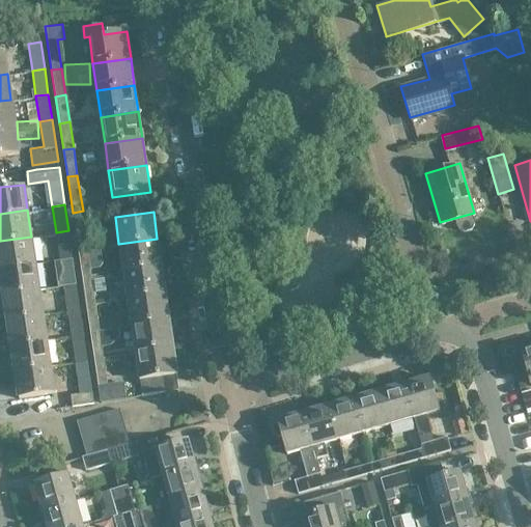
[(78,250),(87,248),(84,221),(74,222),(78,250)]
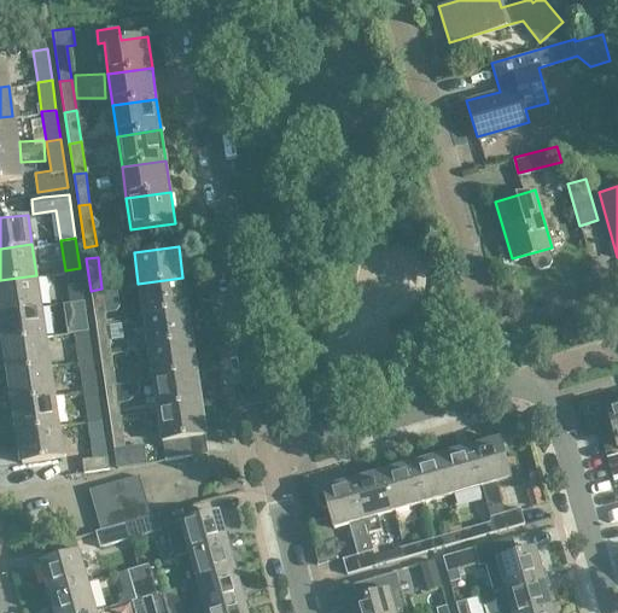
[(80,268),(65,270),(70,301),(85,298),(80,268)]
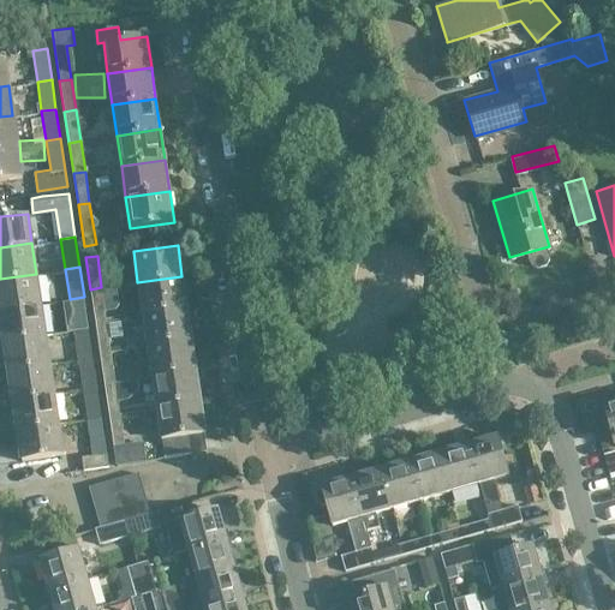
[(0,309),(41,303),(36,274),(0,279),(0,309)]
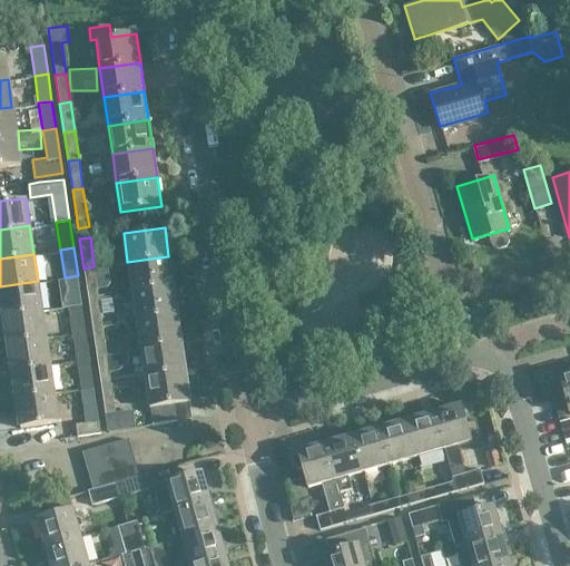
[(168,256),(127,262),(131,291),(173,285),(168,256)]
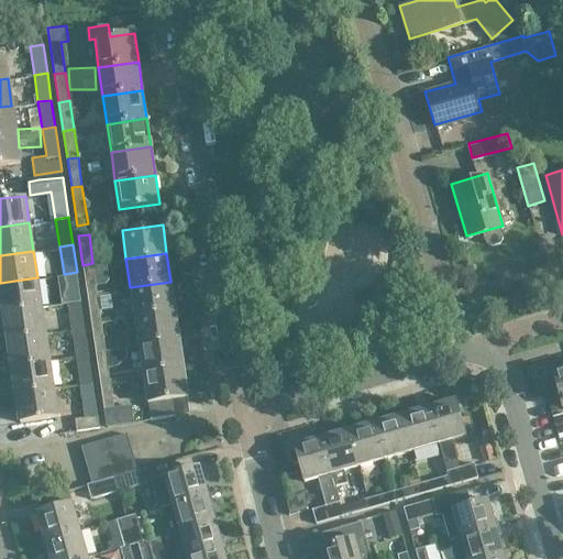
[(97,292),(92,263),(83,265),(87,294),(97,292)]
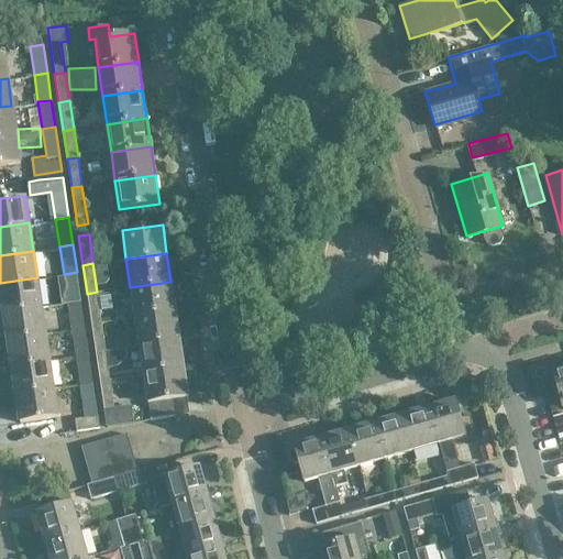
[(77,272),(64,274),(67,302),(80,299),(77,272)]
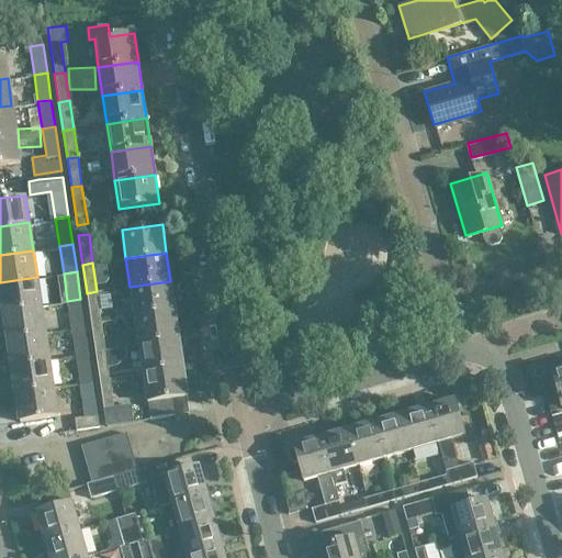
[(0,293),(2,311),(41,304),(37,277),(0,282),(0,293)]
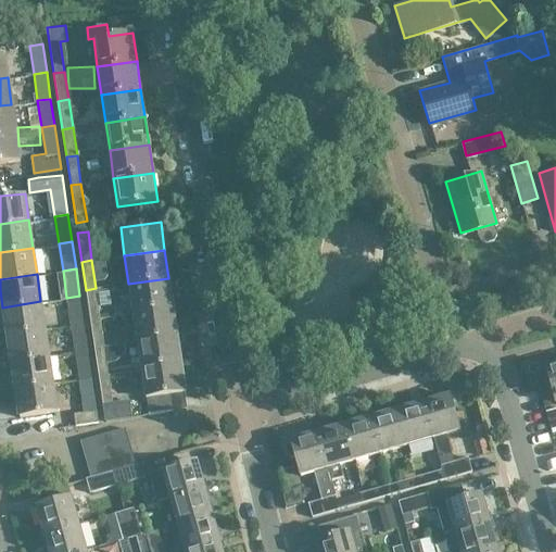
[(168,278),(128,284),(133,312),(173,305),(168,278)]
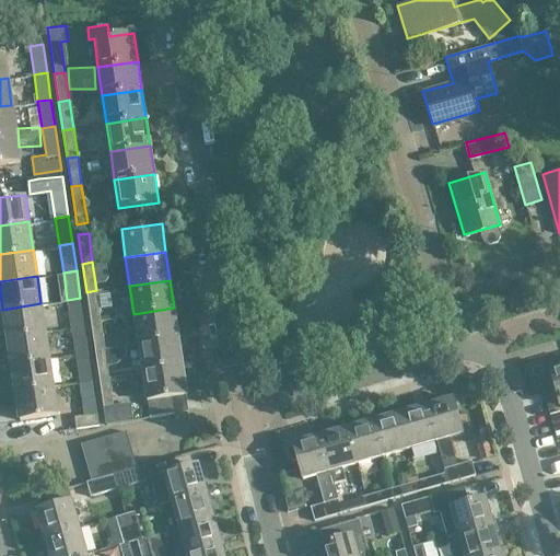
[(86,292),(91,321),(101,319),(96,290),(86,292)]
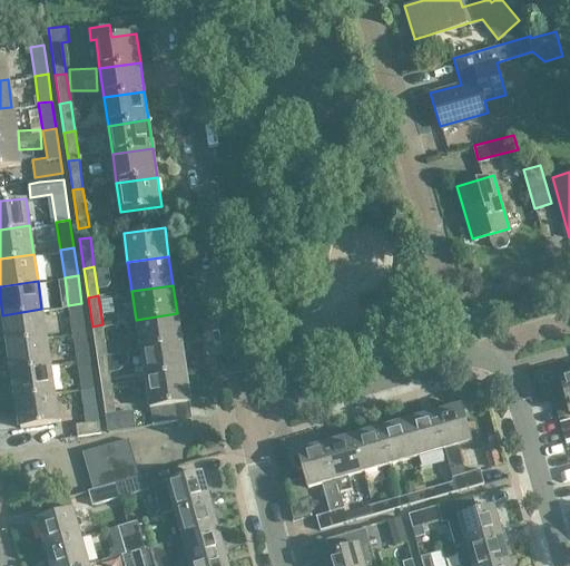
[(81,303),(68,305),(72,332),(86,330),(81,303)]
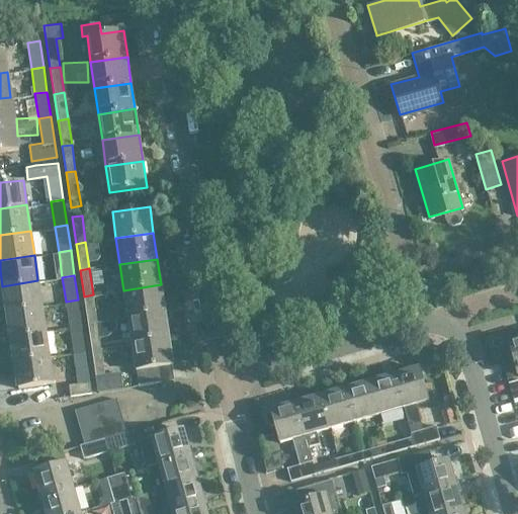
[(6,310),(41,305),(37,280),(2,286),(6,310)]
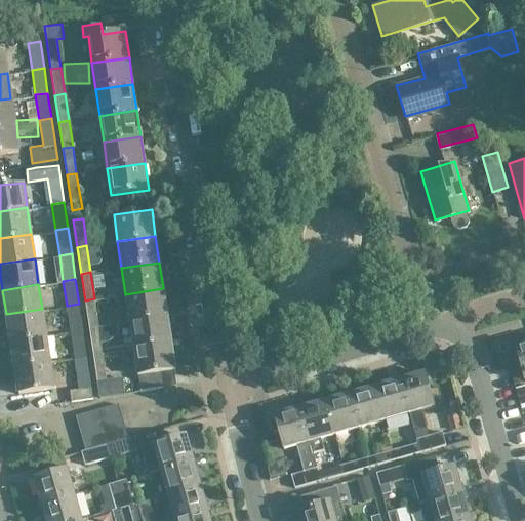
[(163,288),(125,294),(129,321),(167,315),(163,288)]
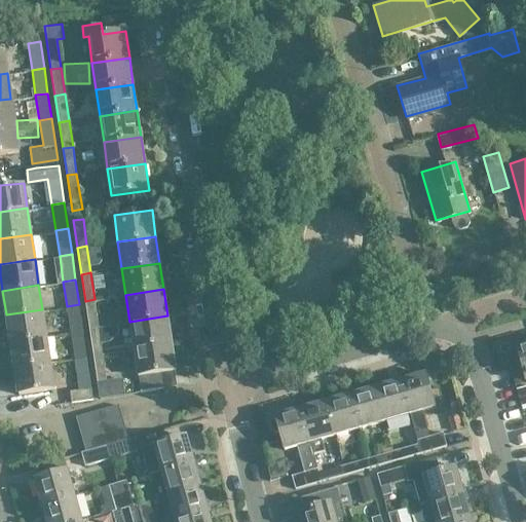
[(99,326),(95,299),(85,301),(89,327),(99,326)]
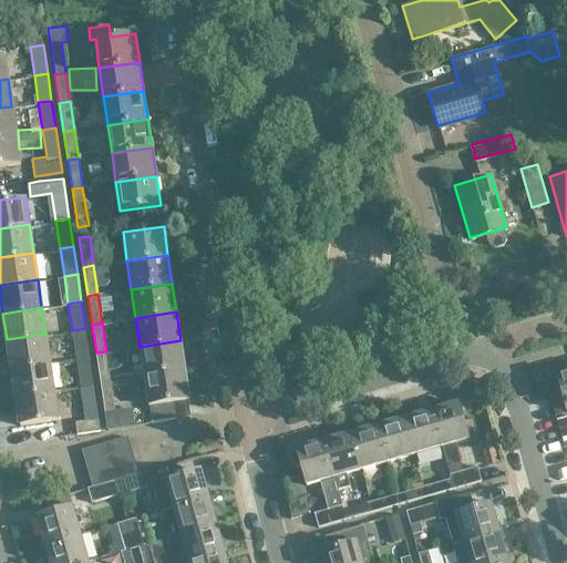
[(85,328),(72,330),(75,358),(90,356),(85,328)]
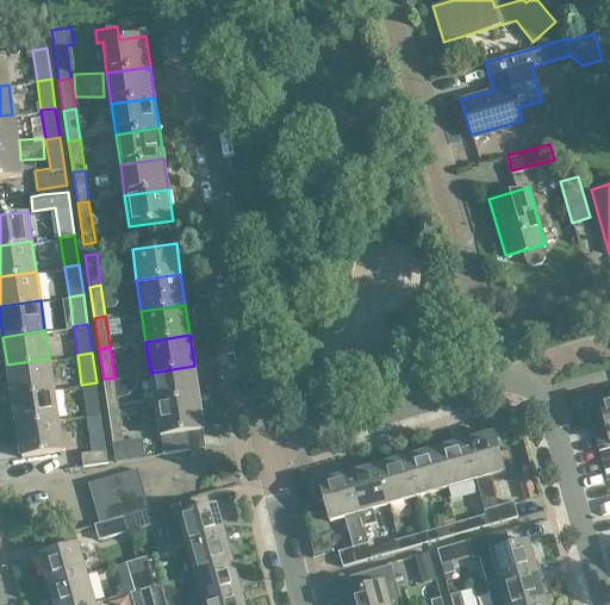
[(11,395),(53,388),(49,359),(7,365),(11,395)]
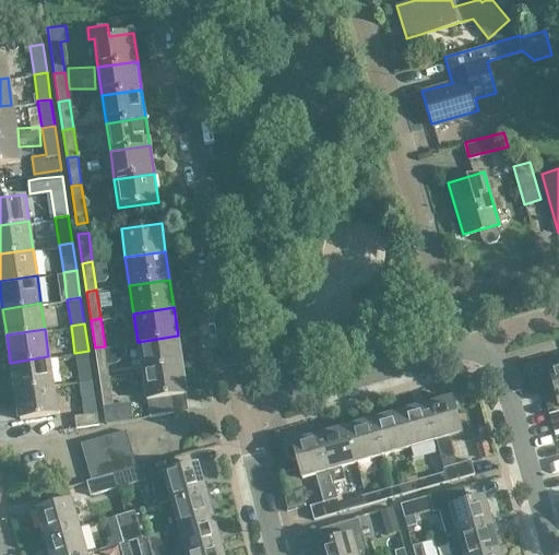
[(142,370),(181,364),(178,335),(138,342),(142,370)]
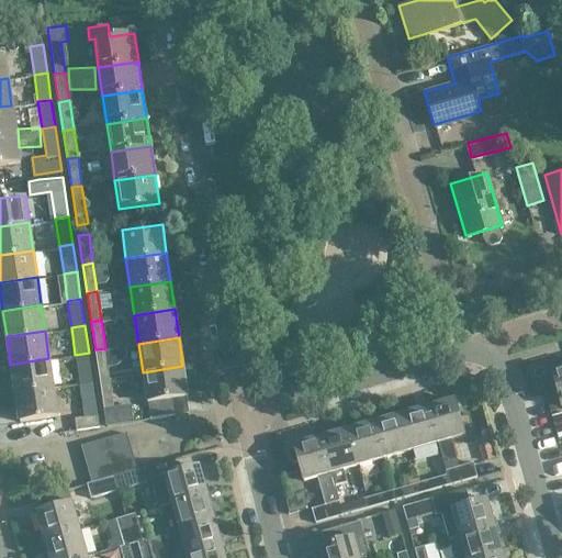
[(96,349),(100,379),(110,377),(105,348),(96,349)]
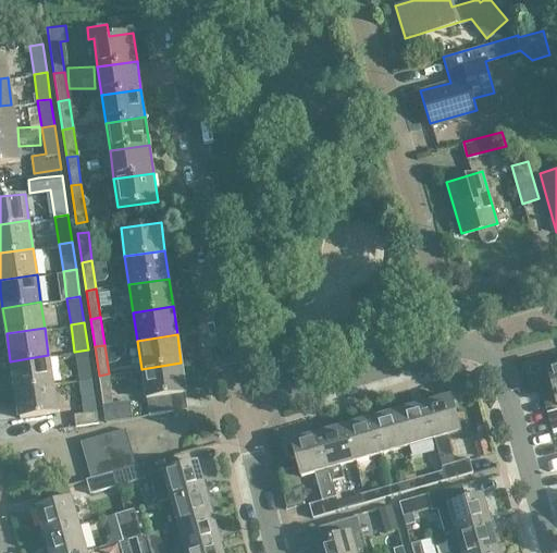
[(88,349),(74,352),(78,379),(91,377),(88,349)]
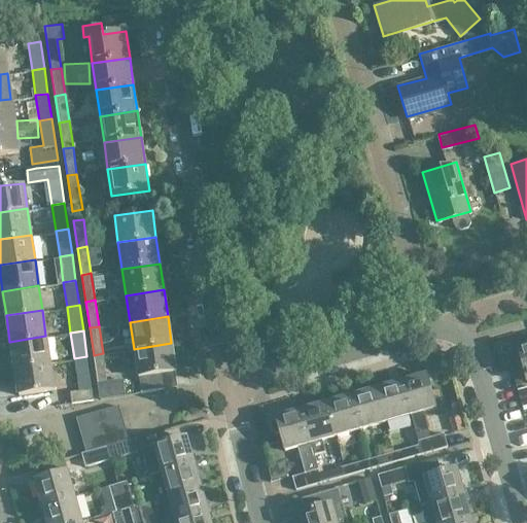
[(9,342),(13,368),(49,361),(45,336),(9,342)]
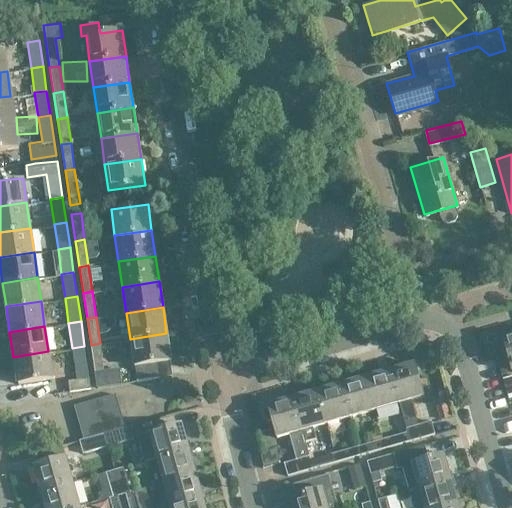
[(166,333),(130,339),(136,380),(158,377),(156,361),(170,359),(166,333)]
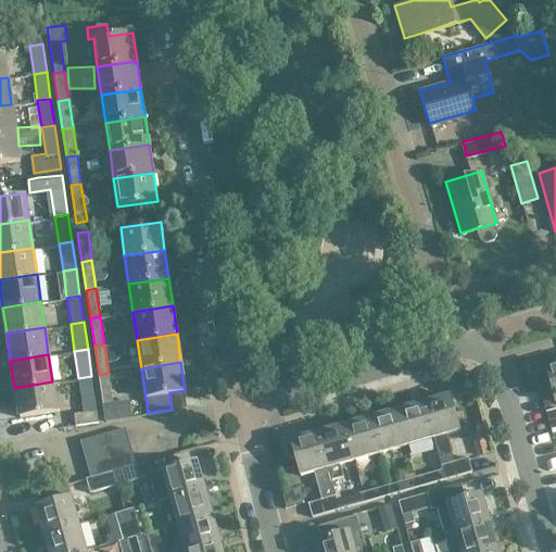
[(555,363),(545,366),(555,403),(555,402),(555,363)]
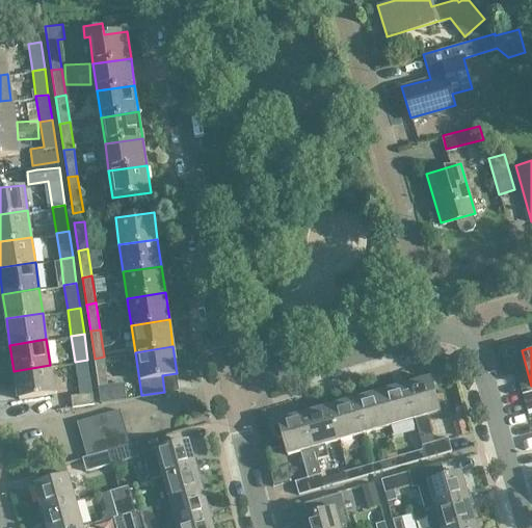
[(104,357),(95,359),(98,385),(108,383),(104,357)]
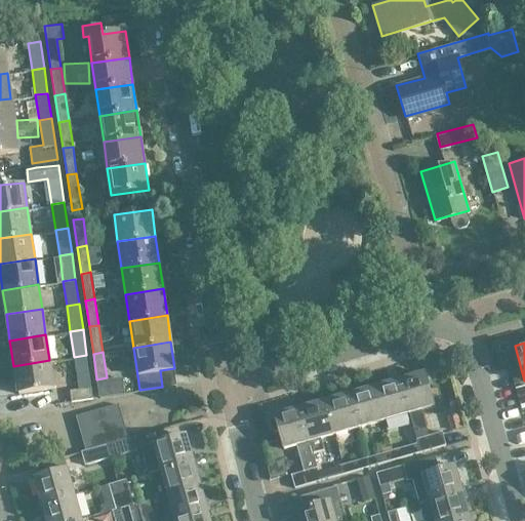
[(86,355),(74,357),(78,387),(69,388),(71,399),(92,396),(91,384),(86,355)]
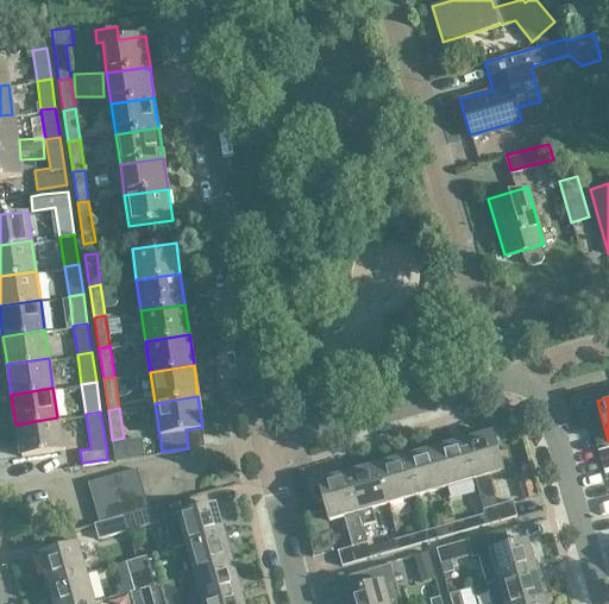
[(57,417),(16,425),(20,454),(62,448),(57,417)]
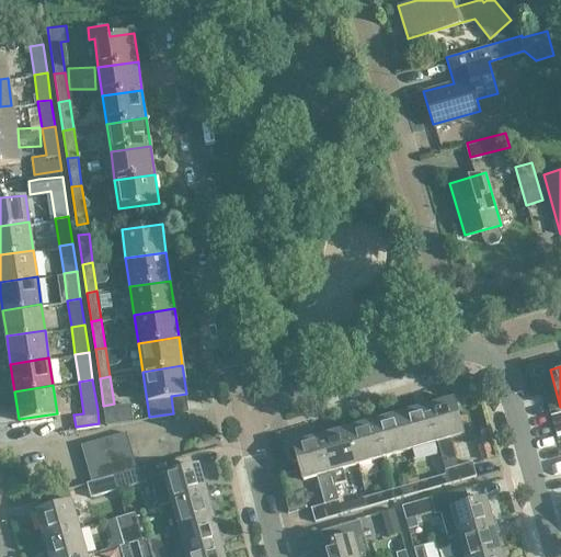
[(458,463),(450,436),(464,433),(453,397),(426,405),(436,441),(444,467),(458,463)]
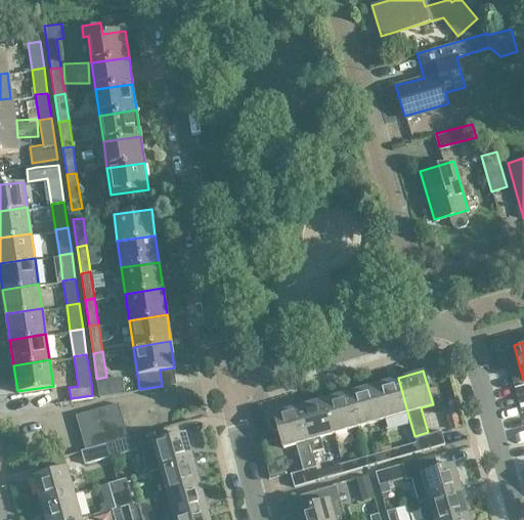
[(374,385),(383,419),(407,412),(398,378),(374,385)]
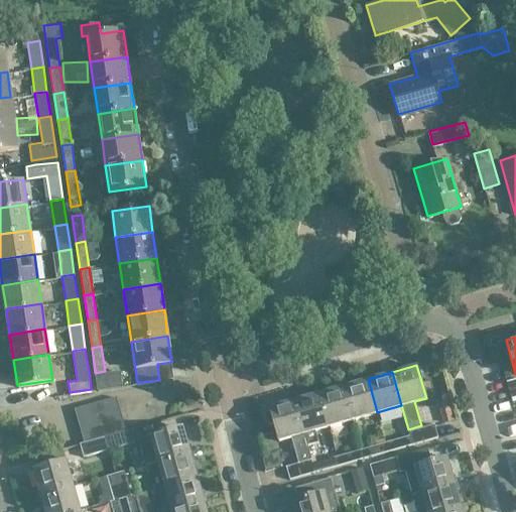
[(343,386),(353,419),(377,412),(368,379),(343,386)]
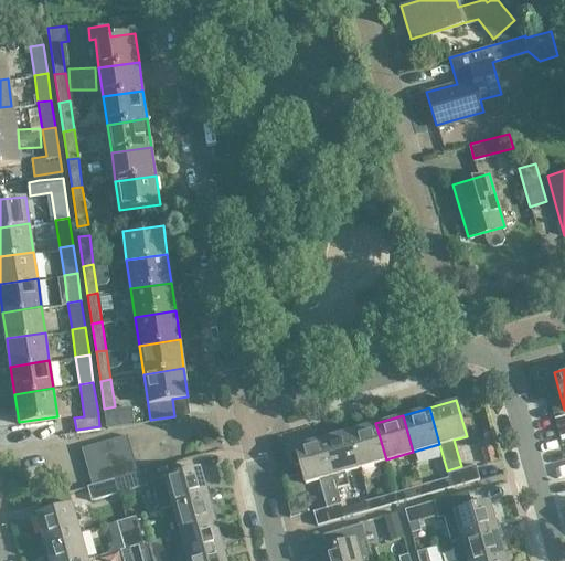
[(349,430),(360,467),(386,459),(375,423),(349,430)]
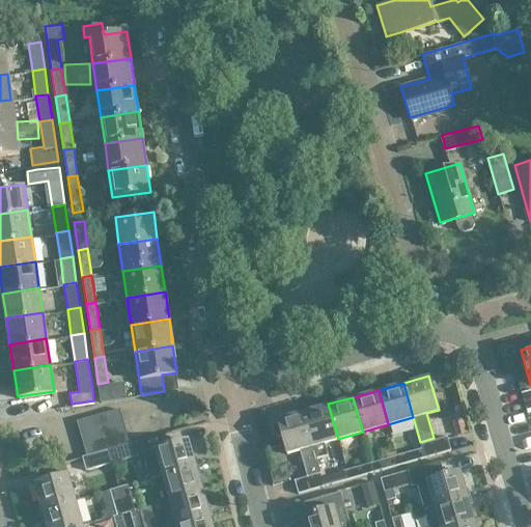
[(338,439),(328,404),(303,411),(315,456),(328,453),(325,442),(338,439)]
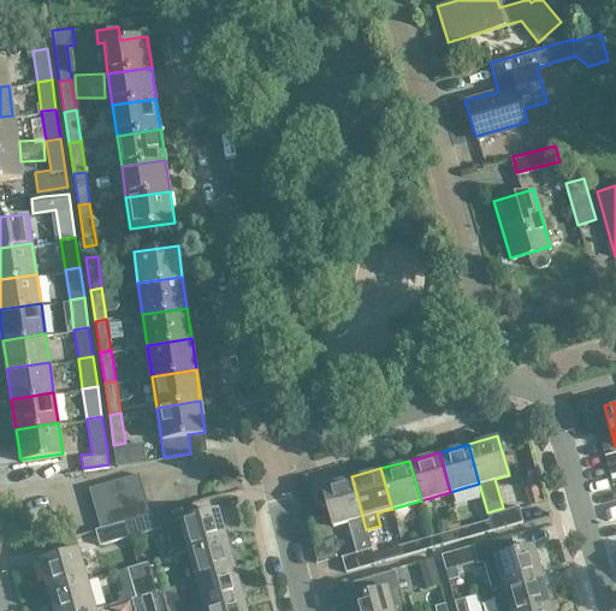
[(138,472),(114,479),(118,492),(143,485),(138,472)]
